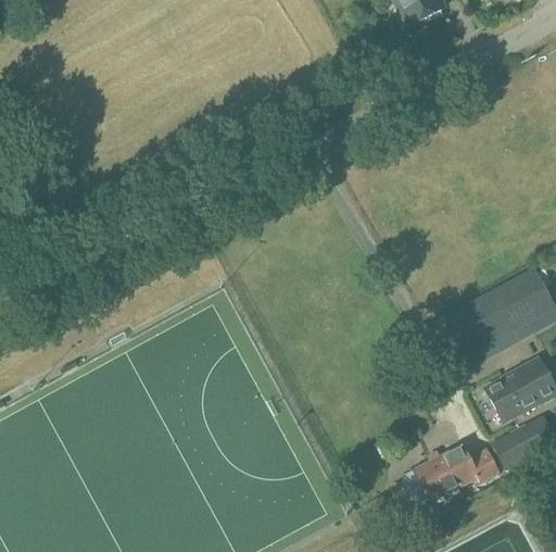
[(446,4),(443,0),(401,0),(414,22),(446,4)]
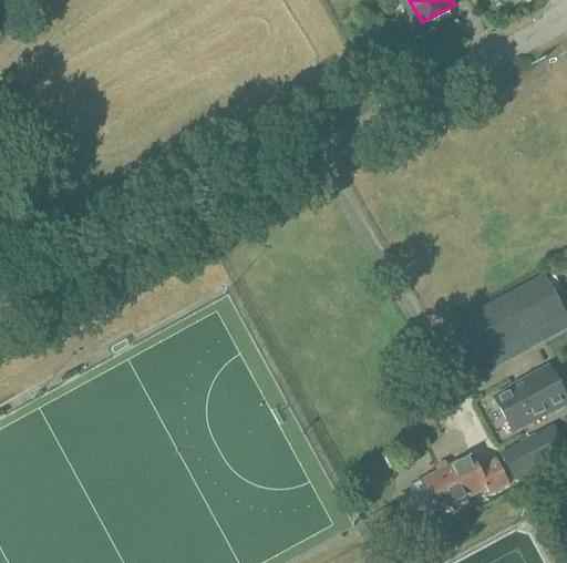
[(566,315),(566,308),(547,272),(444,326),(467,368),(566,315)]
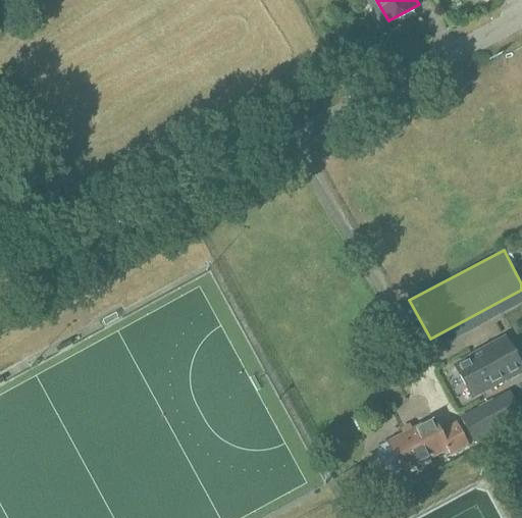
[(456,362),(473,394),(507,375),(505,371),(521,362),(506,334),(488,344),(488,343),(472,352),(473,353),(456,362)]
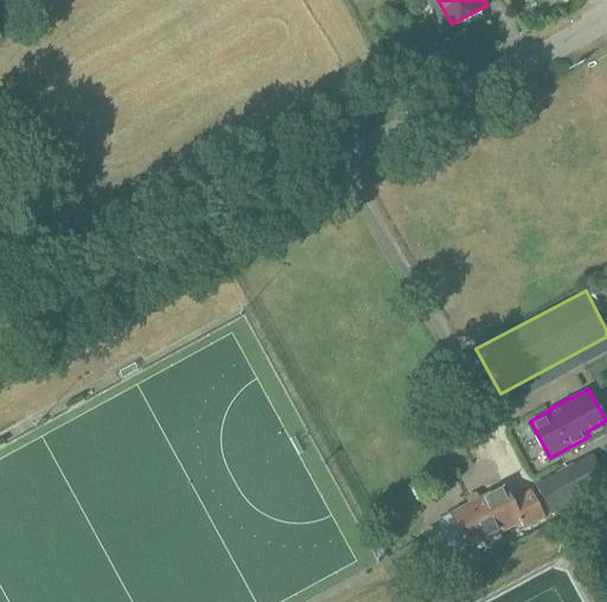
[(558,469),(536,481),(551,511),(606,480),(606,476),(593,450),(558,469)]
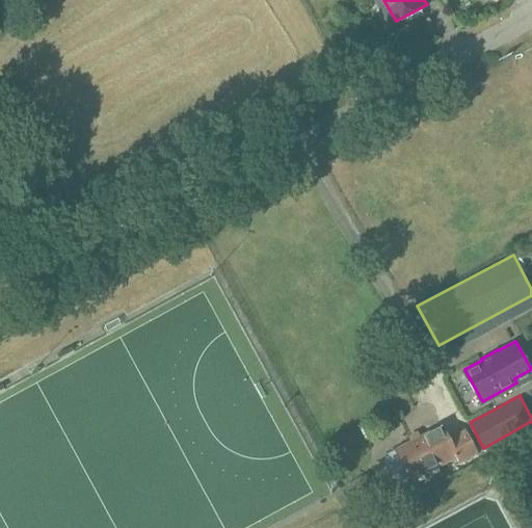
[(422,433),(439,465),(456,455),(459,460),(478,451),(468,432),(456,439),(453,433),(448,437),(442,423),(422,433)]
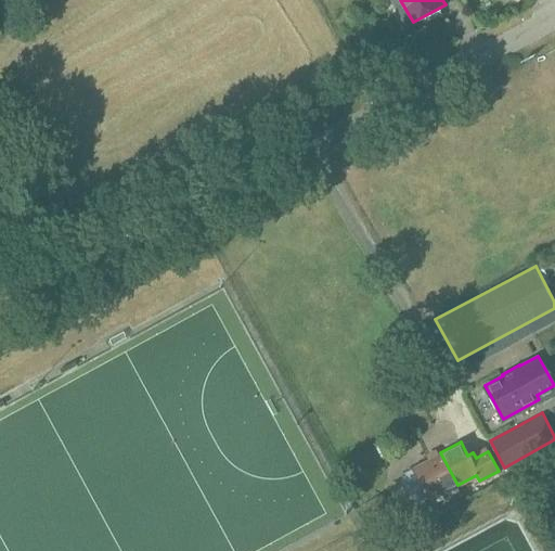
[(440,452),(412,468),(403,472),(401,481),(411,501),(421,504),(429,500),(457,486),(457,485),(440,452)]
